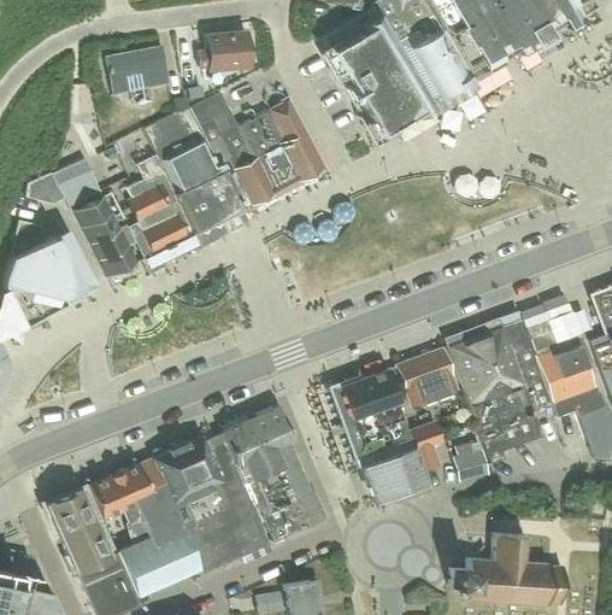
[(327,0),(327,3),(352,7),(351,11),(362,12),(363,5),(364,5),(364,0),(327,0)]
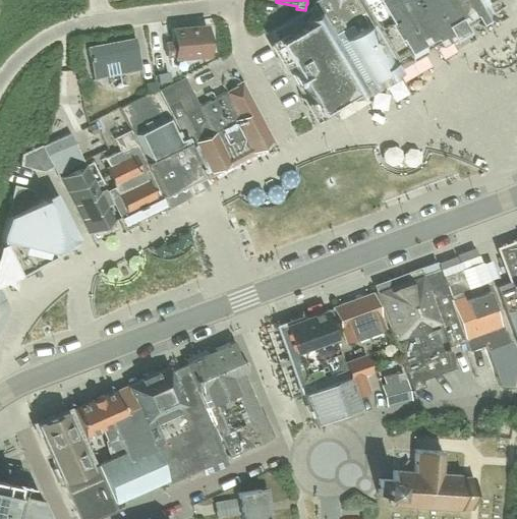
[(322,0),(314,4),(364,87),(386,74),(388,78),(397,72),(395,69),(354,0),(322,0)]
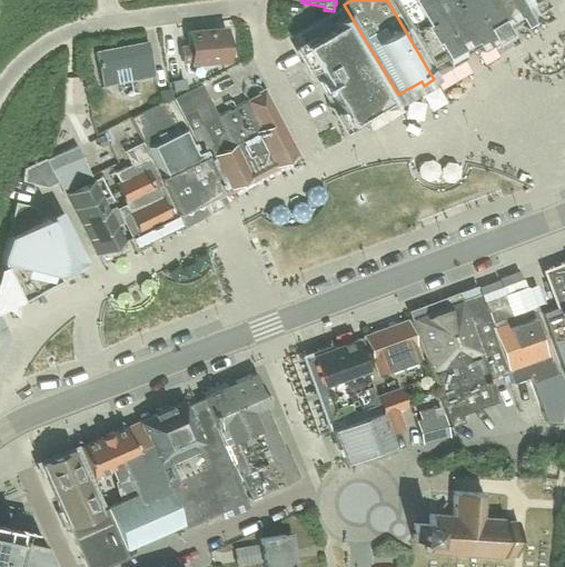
[(552,10),(545,0),(387,0),(432,76),(552,10)]
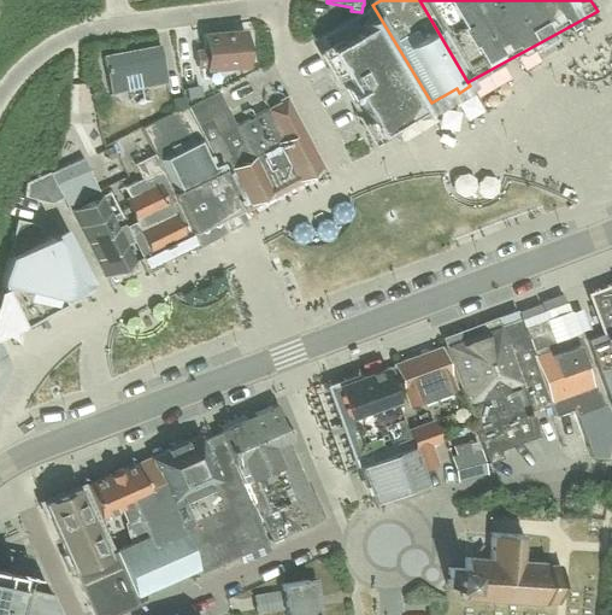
[(372,9),(319,37),(321,40),(358,109),(359,107),(362,113),(368,126),(370,124),(383,128),(384,130),(400,122),(399,121),(402,118),(404,119),(427,107),(425,106),(431,103),(372,5),(371,6),(372,9)]
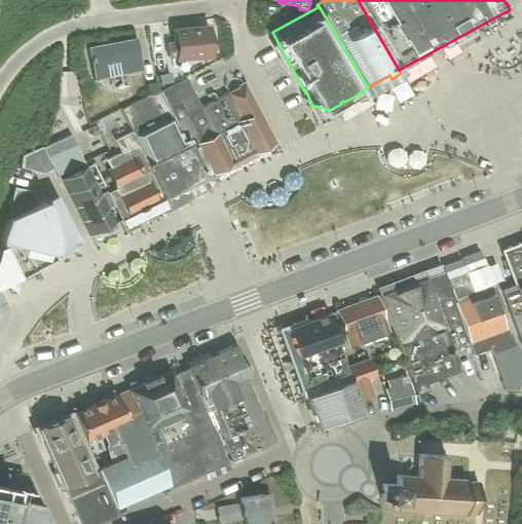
[(177,45),(169,45),(171,59),(178,59),(178,62),(188,61),(213,59),(211,34),(211,28),(193,30),(175,31),(177,45)]
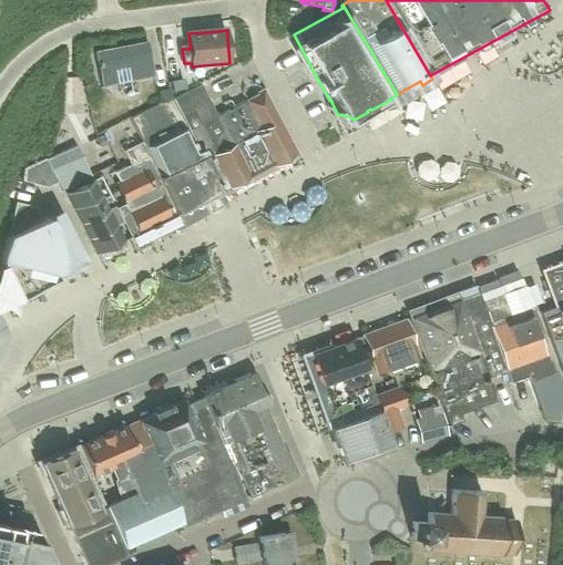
[(149,43),(98,53),(104,86),(155,76),(149,43)]
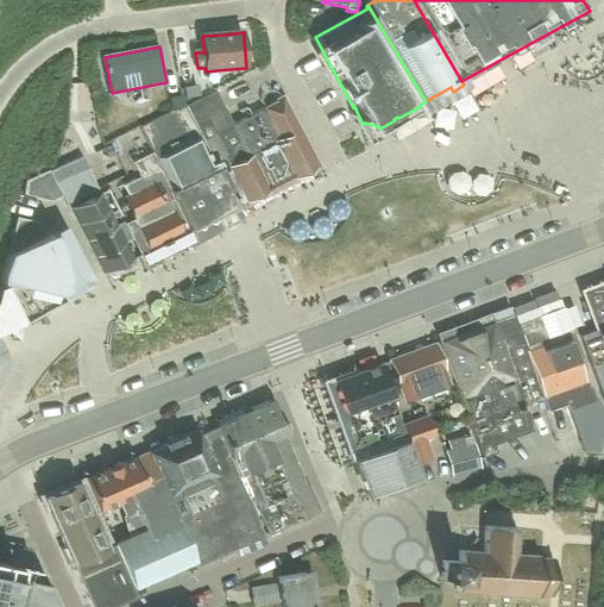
[(201,87),(188,89),(189,98),(203,95),(201,87)]
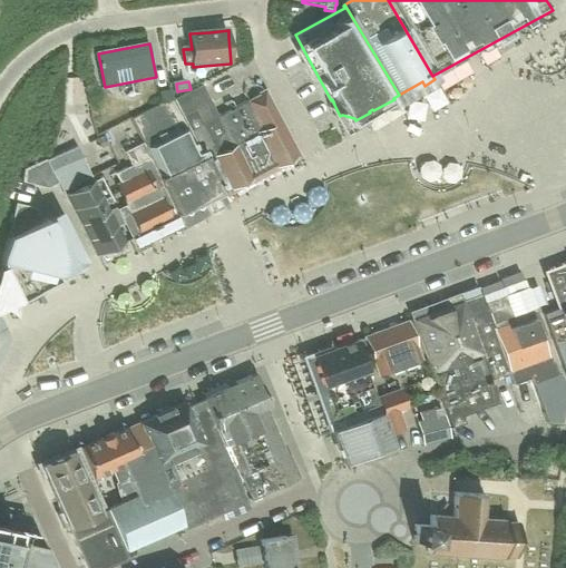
[(298,156),(281,123),(266,95),(222,118),(206,86),(175,100),(202,154),(212,149),(232,188),(254,179),(253,177),(275,166),(275,168),(298,156)]
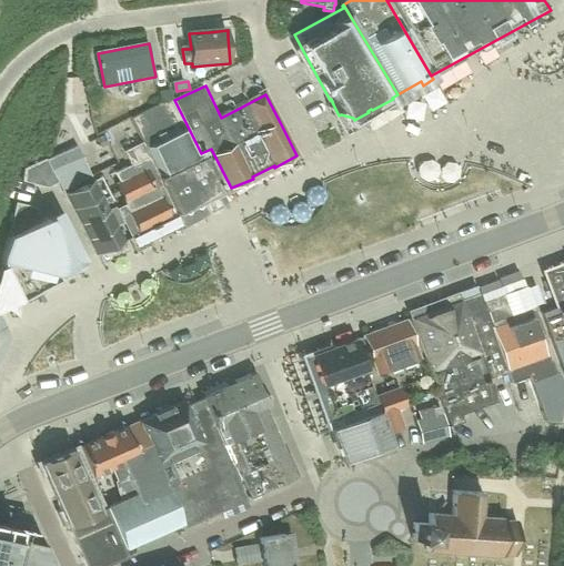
[(143,143),(150,158),(179,214),(223,193),(205,157),(202,158),(173,98),(131,119),(143,143)]
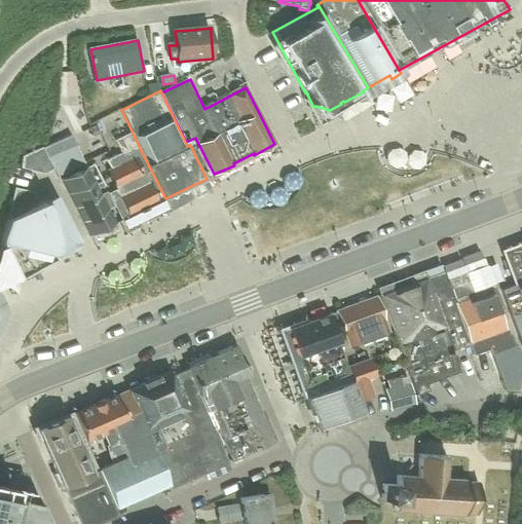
[(133,133),(116,141),(122,154),(139,146),(133,133)]
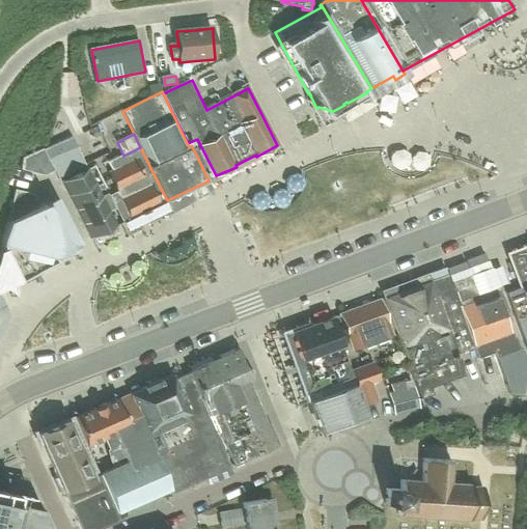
[(87,165),(73,137),(46,151),(56,171),(59,178),(87,165)]
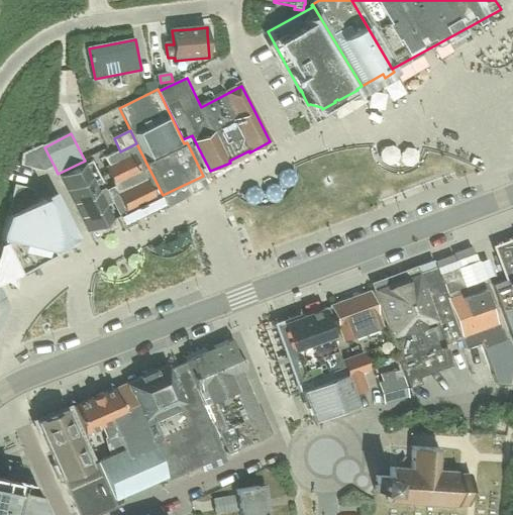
[(120,151),(106,159),(110,168),(106,170),(107,171),(115,188),(107,191),(119,217),(127,213),(163,195),(136,143),(120,151)]
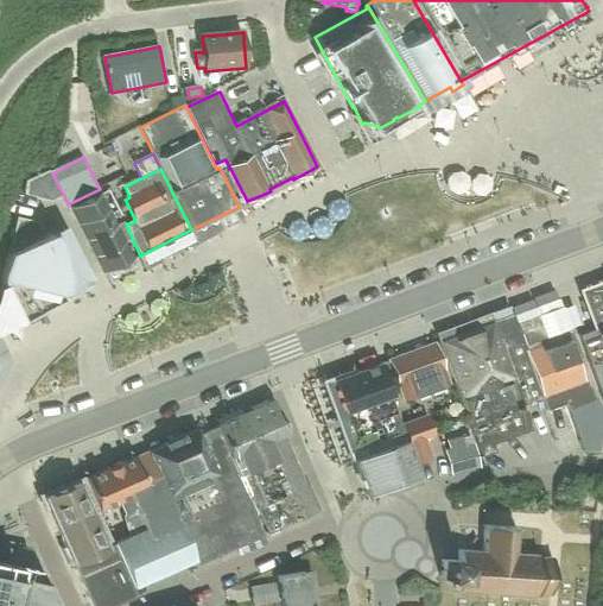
[(64,196),(52,174),(51,172),(30,183),(26,196),(52,202),(64,196)]
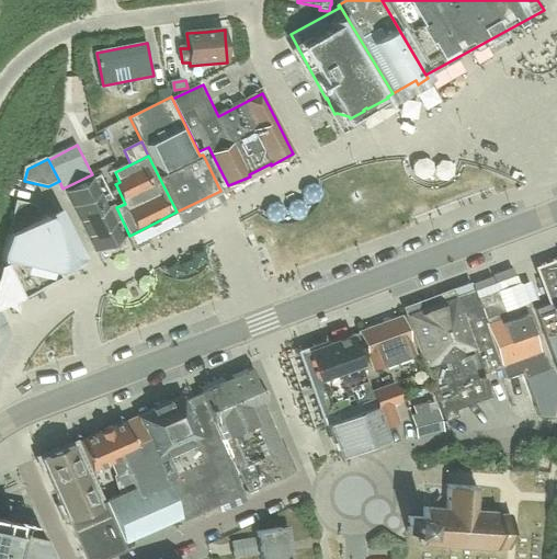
[(101,175),(68,193),(99,253),(126,239),(104,197),(111,194),(101,175)]
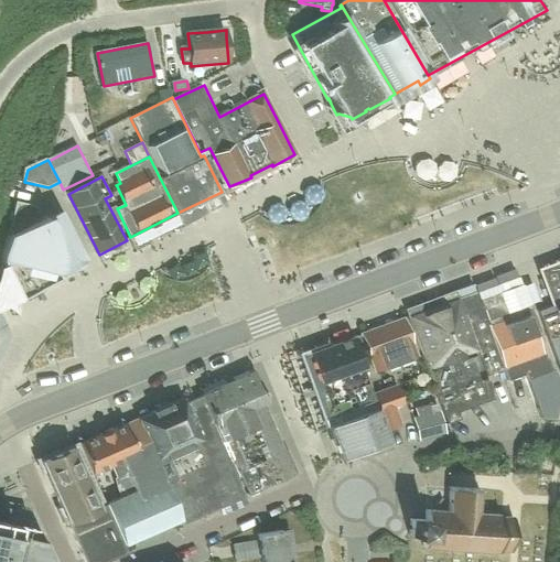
[(60,213),(40,223),(11,237),(4,263),(7,267),(23,300),(66,278),(62,270),(84,259),(60,213)]
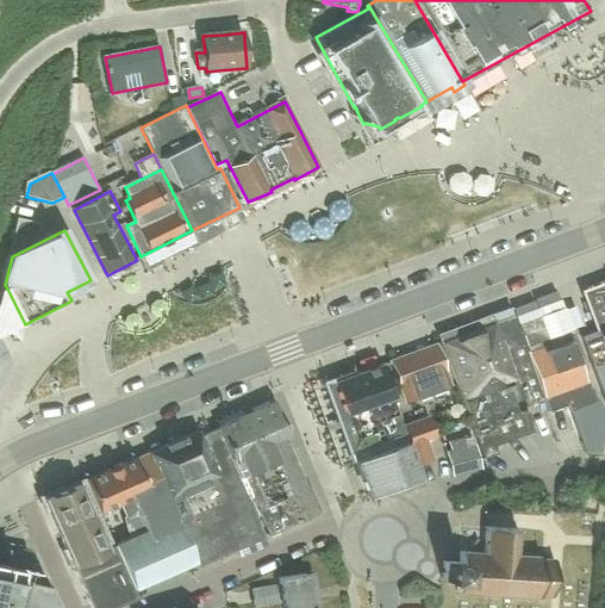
[(0,303),(0,337),(25,324),(7,289),(0,303)]
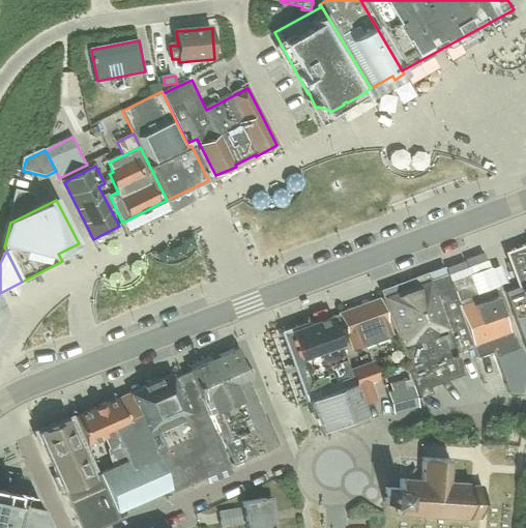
[(458,353),(475,348),(454,285),(449,274),(385,298),(422,399),(434,394),(432,387),(466,375),(458,353)]
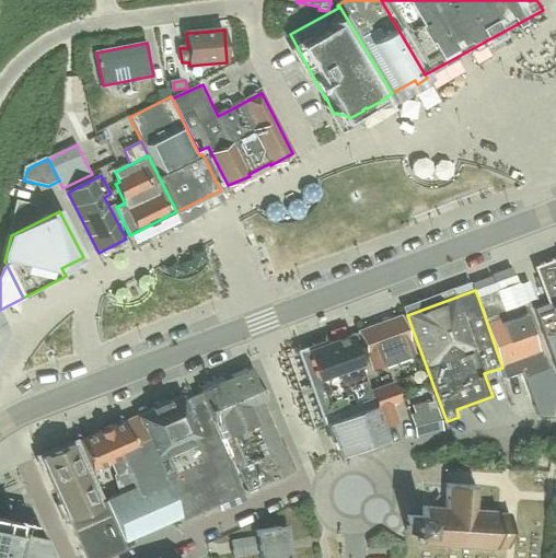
[(497,294),(479,301),(502,368),(506,379),(523,372),(539,416),(555,418),(555,380),(553,373),(552,374),(549,370),(544,355),(543,356),(534,333),(539,332),(530,306),(505,315),(497,294)]
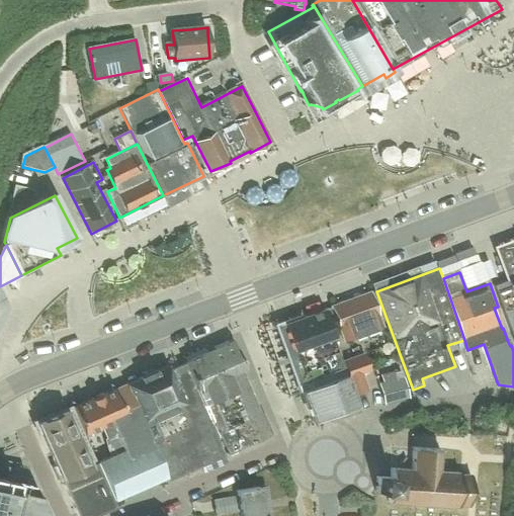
[(510,280),(496,286),(513,334),(513,277),(512,278),(513,280),(510,280)]
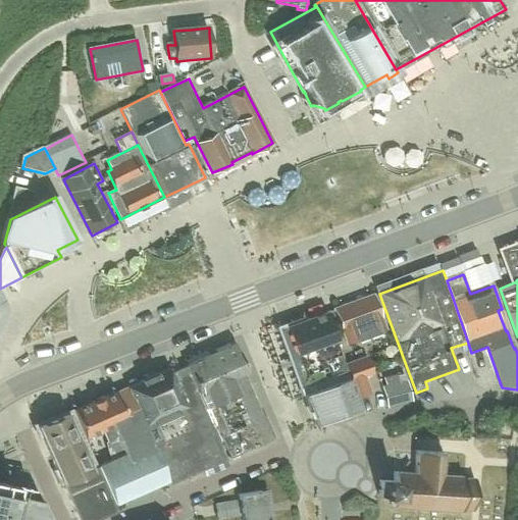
[(349,343),(386,328),(381,314),(374,296),(337,310),(349,343)]
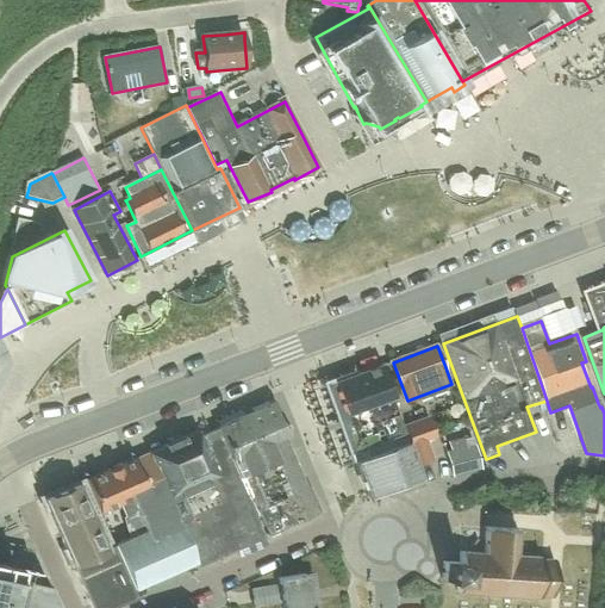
[(354,456),(406,436),(404,430),(393,398),(382,367),(329,386),(354,456)]
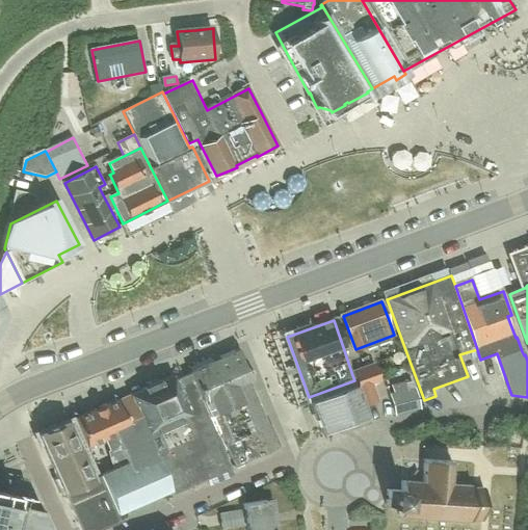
[(191,375),(195,386),(203,401),(206,399),(236,470),(283,449),(272,425),(269,426),(249,380),(252,379),(240,352),(190,373),(191,375)]
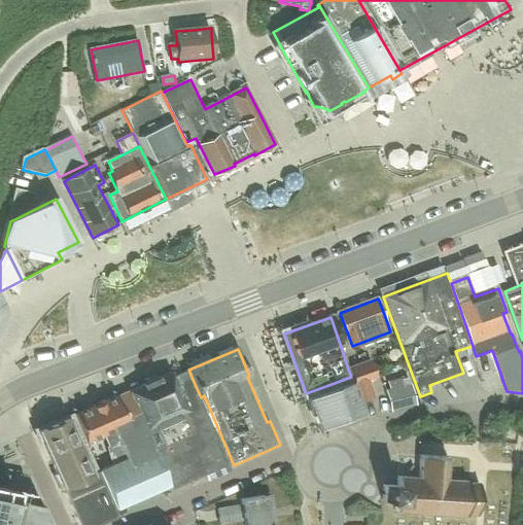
[(372,361),(350,370),(356,385),(357,384),(361,393),(362,393),(365,403),(369,401),(378,398),(371,381),(378,378),(372,361)]
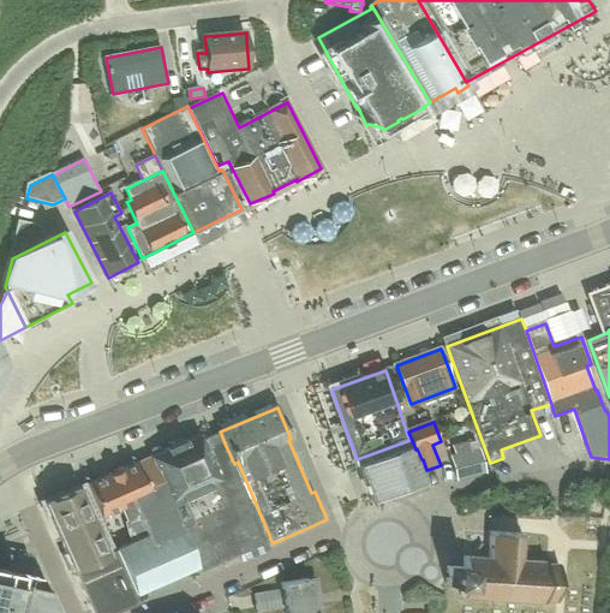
[(269,545),(234,464),(226,446),(221,434),(204,441),(202,435),(151,457),(153,459),(165,487),(163,488),(186,539),(199,569),(202,575),(215,569),(269,545)]
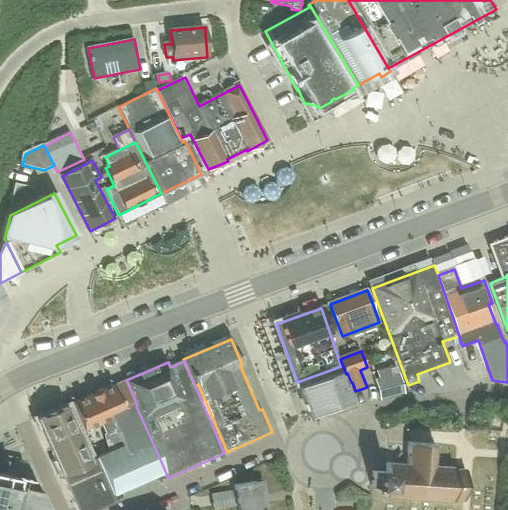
[(344,373),(299,388),(310,418),(354,402),(351,394),(344,373)]
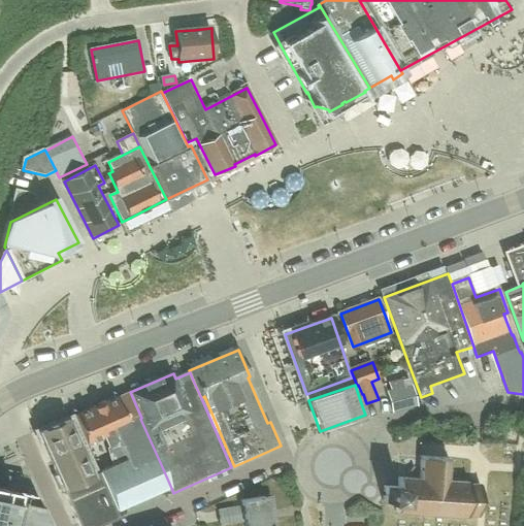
[(411,388),(389,393),(394,412),(416,406),(411,388)]
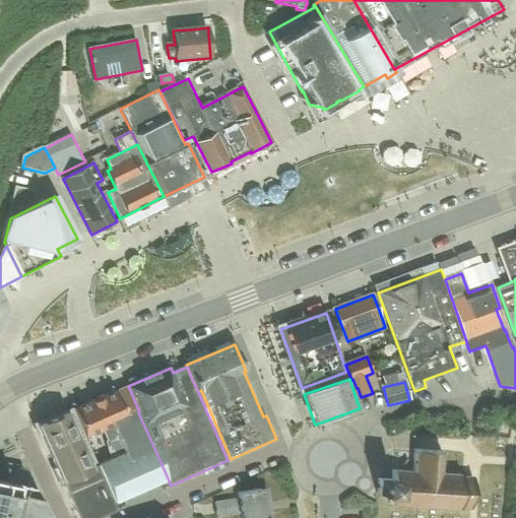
[(116,392),(74,409),(86,437),(103,430),(108,442),(118,438),(125,454),(99,465),(116,504),(169,480),(157,455),(138,412),(139,411),(129,388),(117,394),(116,392)]
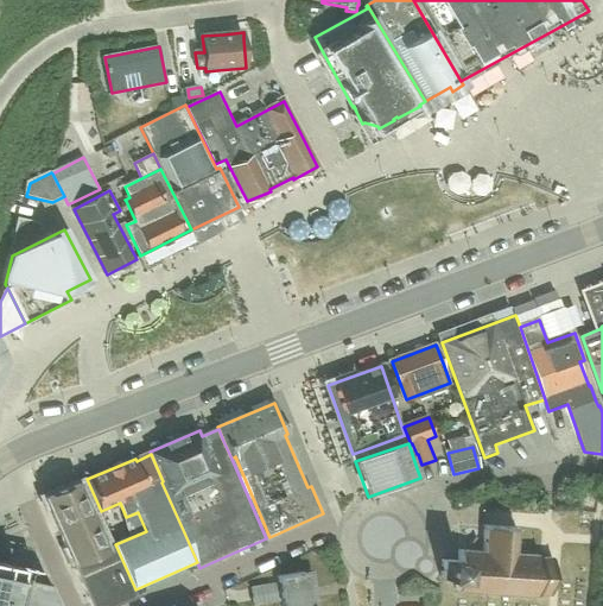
[(120,605),(139,598),(135,589),(115,544),(101,511),(87,479),(45,498),(67,548),(64,549),(70,562),(74,561),(93,605),(120,605)]
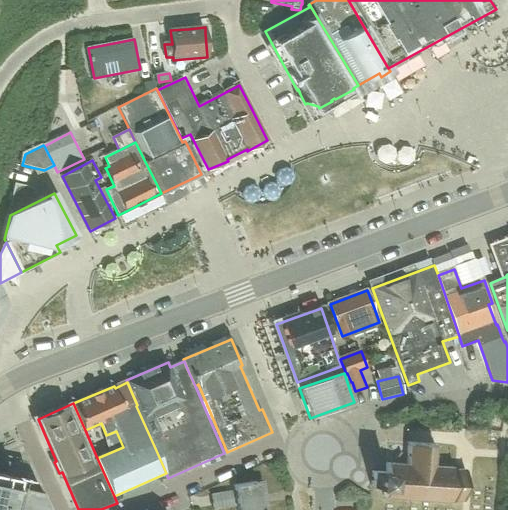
[(455,501),(466,502),(468,471),(457,470),(457,469),(436,467),(437,444),(410,442),(408,465),(388,464),(387,473),(374,472),(373,488),(386,489),(385,499),(454,503),(455,501)]
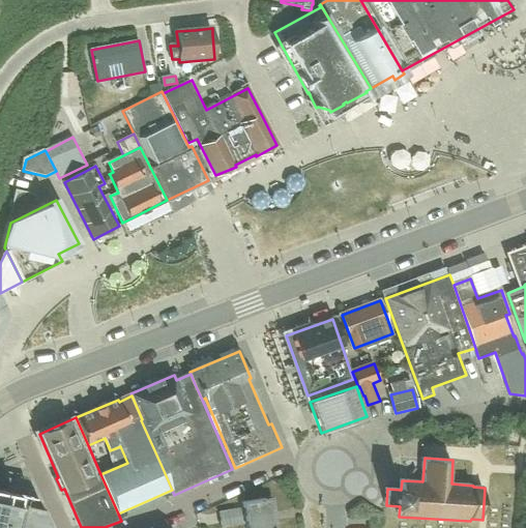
[(49,527),(40,507),(38,507),(39,508),(23,505),(23,504),(21,504),(21,506),(12,504),(16,494),(7,492),(7,493),(0,491),(0,527),(49,527)]
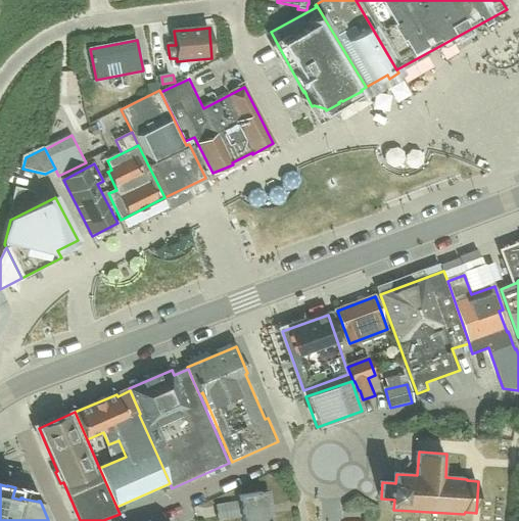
[(241,498),(242,503),(217,507),(220,520),(232,520),(244,518),(245,520),(274,520),(273,515),(268,516),(263,492),(241,498)]
